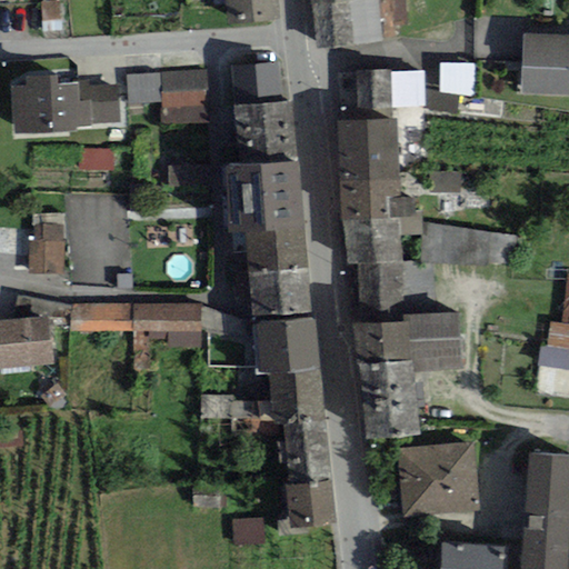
[(279,20),(276,0),(227,0),(231,27),(279,20)]
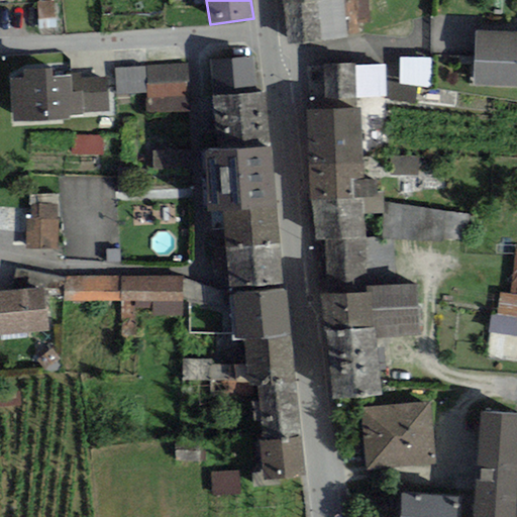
[(343,0),(324,0),(325,1),(283,4),(287,43),(346,39),(346,34),(343,0)]
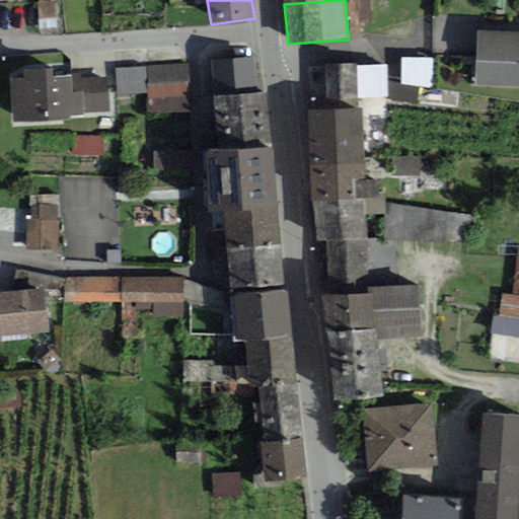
[(345,0),(348,34),(359,33),(359,23),(372,23),(370,0),(345,0)]
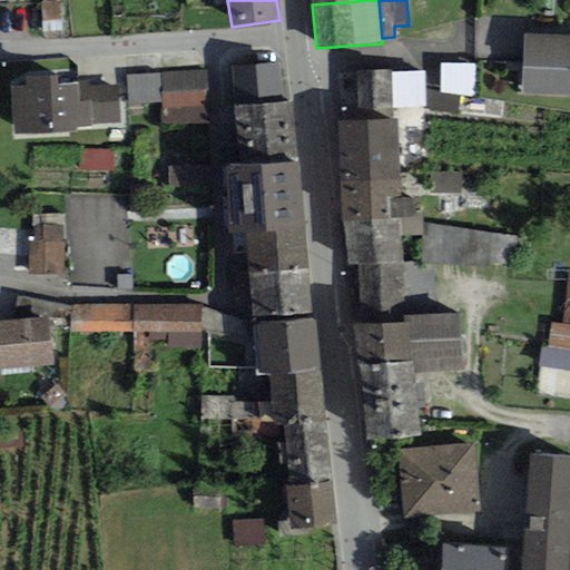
[(61,32),(60,1),(41,1),(42,33),(61,32)]
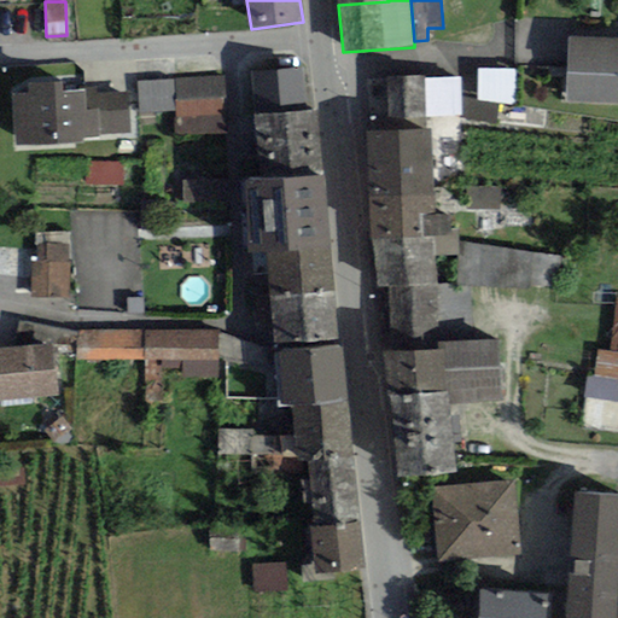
[(566,103),(617,104),(617,39),(567,39),(566,103)]
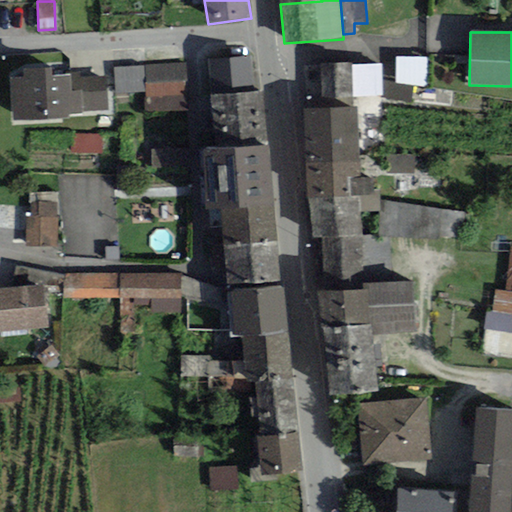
[(207,60),(210,96),(253,92),(249,56),(207,60)]
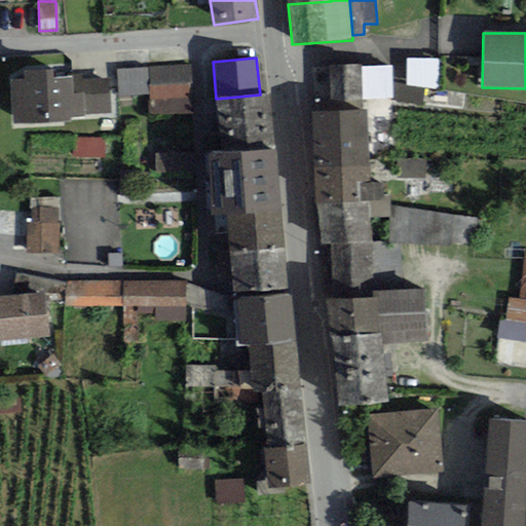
[(441,61),(407,60),(407,86),(439,89),(441,61)]
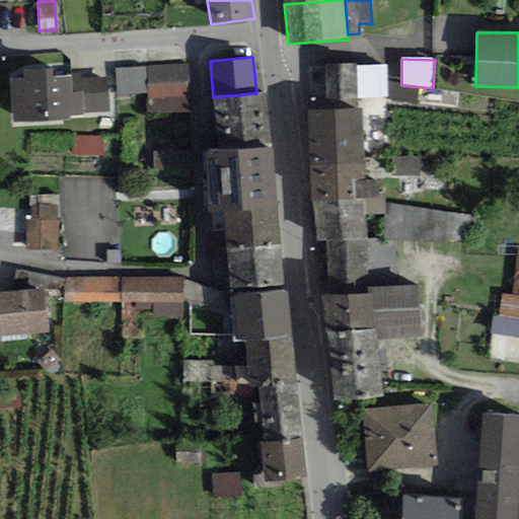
[(194,112),(191,64),(146,67),(148,93),(149,115),(194,112)]
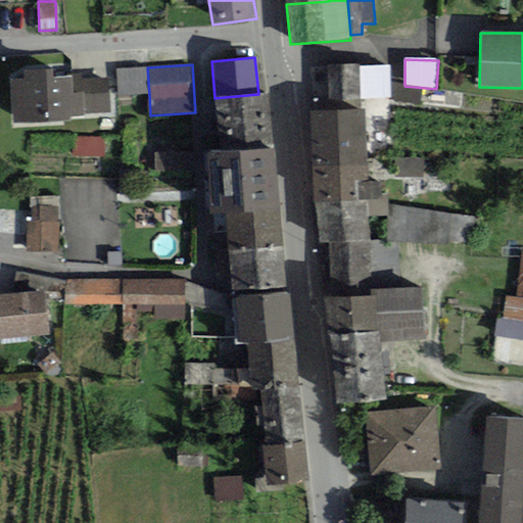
[(315,113),(360,111),(359,99),(358,68),(358,64),(313,66),(315,113)]
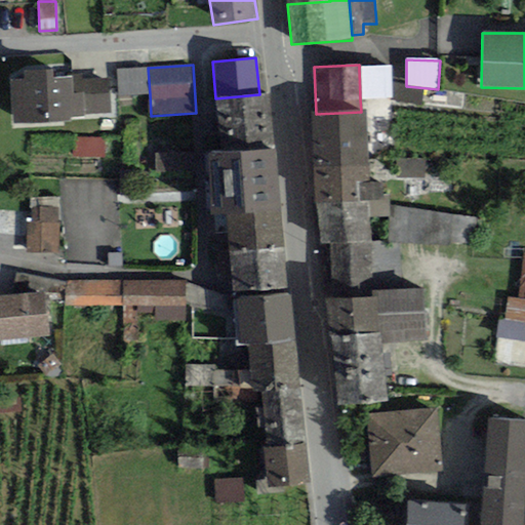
[(392,67),(359,69),(360,99),(393,98),(392,67)]
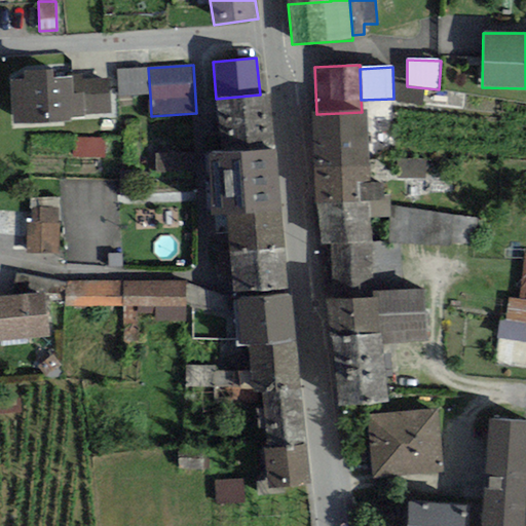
[(150,95),(148,68),(116,71),(118,98),(150,95)]
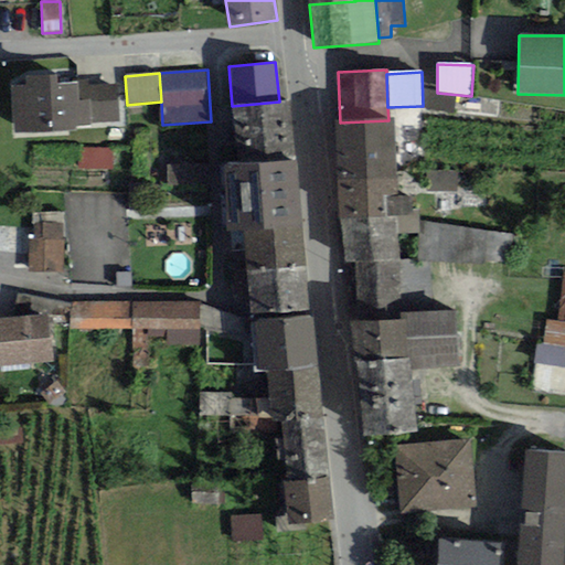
[(88,82),(56,84),(56,76),(25,77),(25,85),(11,86),(13,134),(76,130),(76,127),(91,126),(91,123),(88,86),(88,82)]
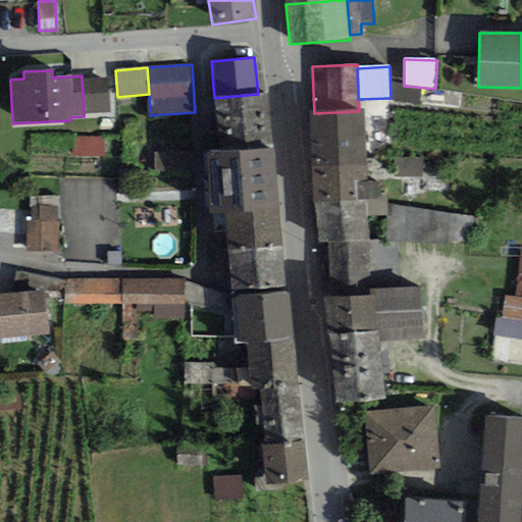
[(108,79),(82,80),(84,113),(109,112),(108,79)]
